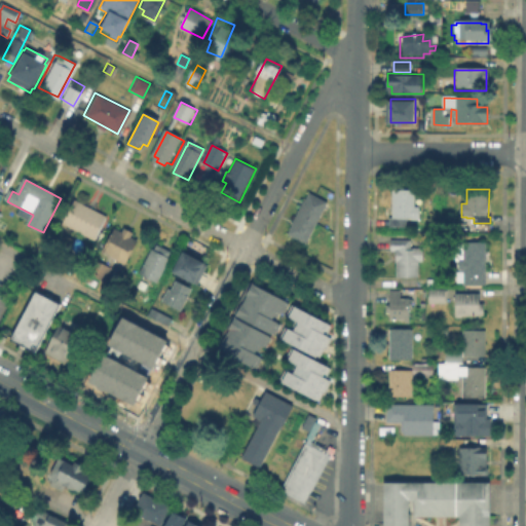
[(415,210),(419,210),(419,221),(406,221),(406,228),(391,228),(391,221),(391,210),(392,192),(415,192),(415,210)]
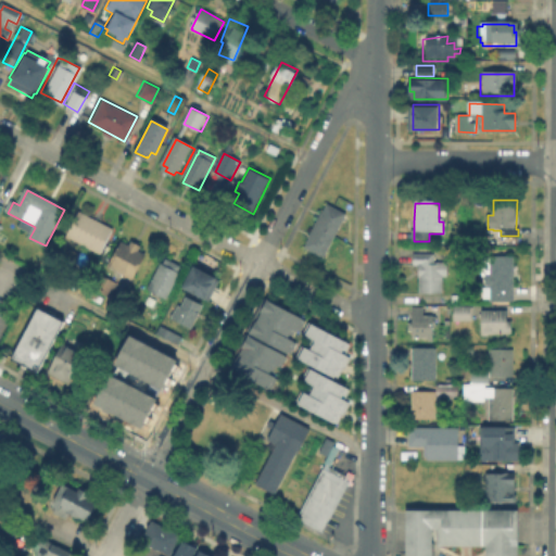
[(345,215),(324,257),(305,249),(327,206),(345,215)]
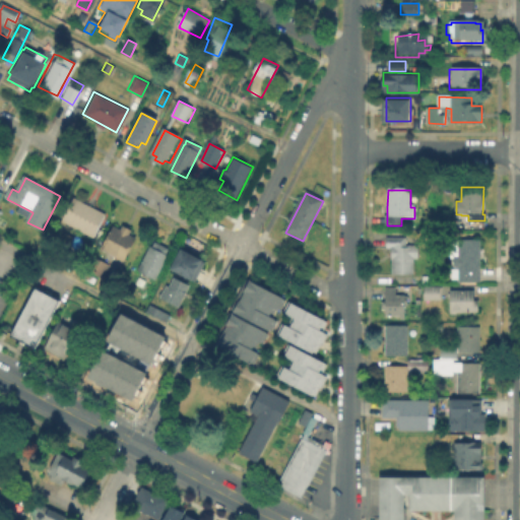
[(103,212),(90,236),(58,218),(70,195),(103,212)]
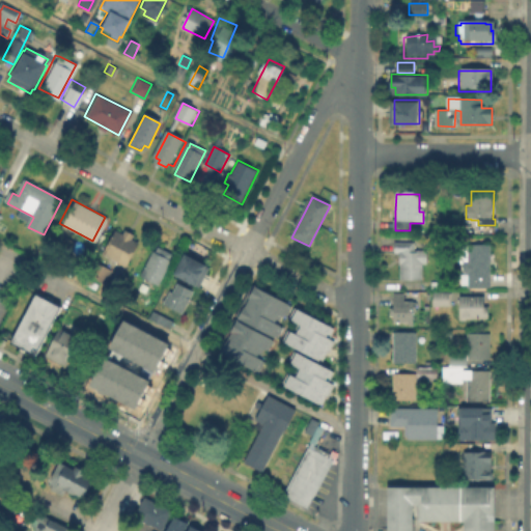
[(127,232),(136,238),(134,243),(138,245),(127,266),(106,255),(118,232),(124,236),(127,232)]
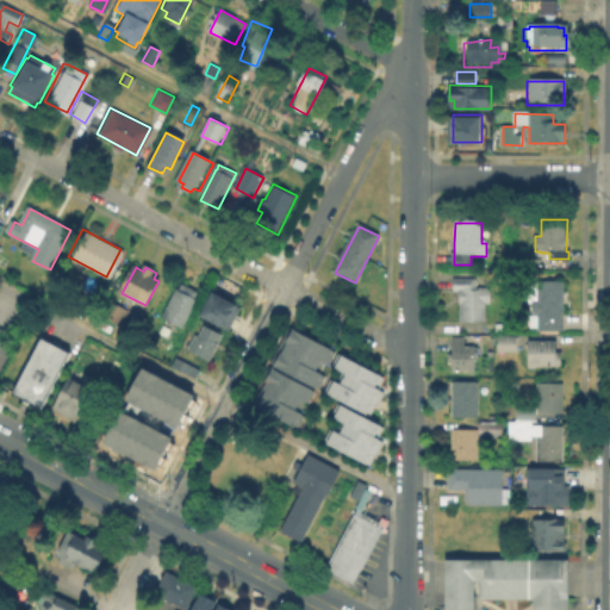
[(477,281),(477,290),(490,290),(490,306),(485,306),(485,324),(460,324),(460,292),(454,292),(454,281),(477,281)]
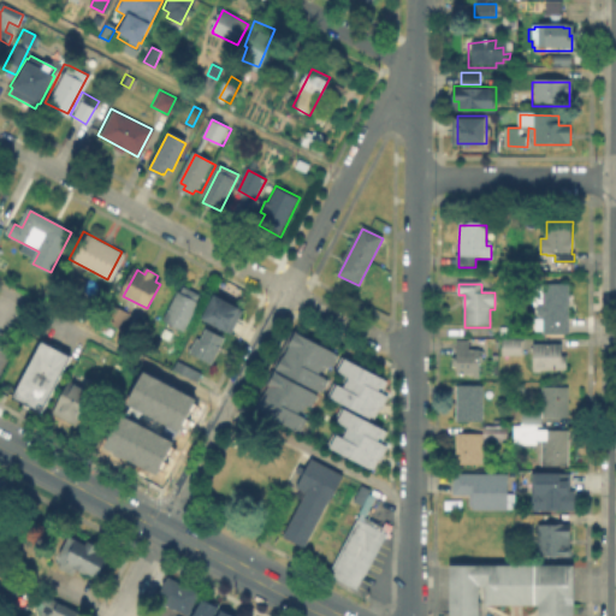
[(165,323),(183,285),(203,296),(185,332),(165,323)]
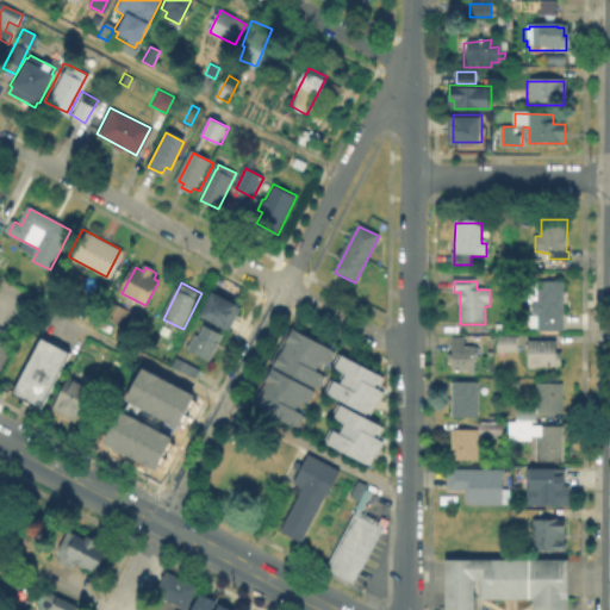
[(565,316),(565,334),(540,334),(540,316),(530,316),(530,282),(565,282),(565,316)]
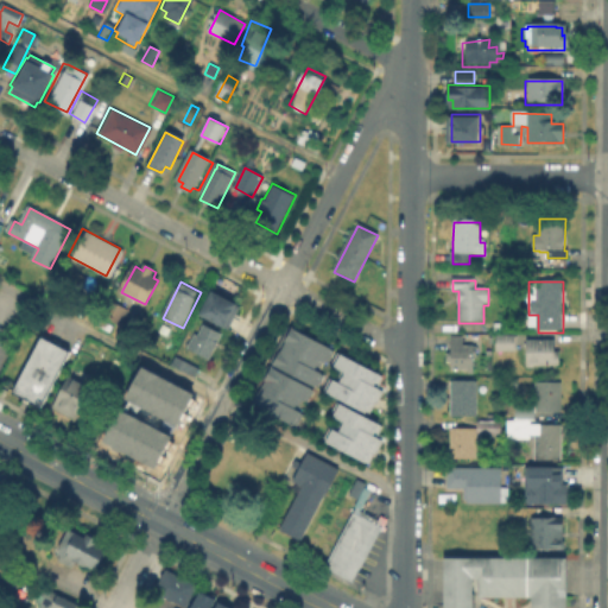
[(200,312),(211,289),(238,302),(225,325),(200,312)]
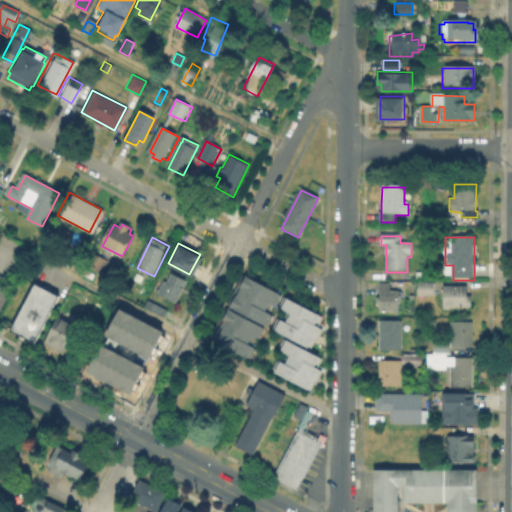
[(108,262),(102,274),(88,267),(94,255),(108,262)]
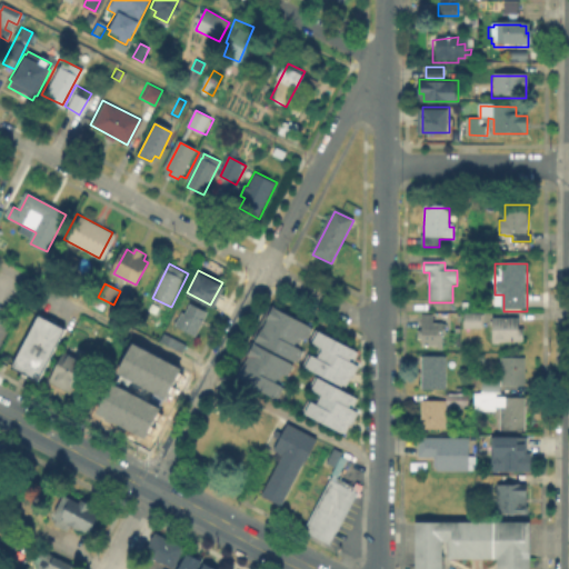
[(310,326),(292,360),(249,337),(267,303),(310,326)]
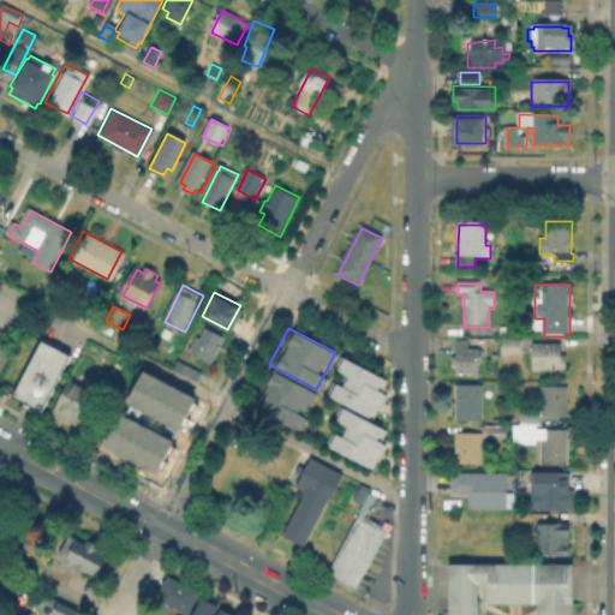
[(207,330),(225,340),(213,363),(191,352),(199,335),(203,338),(207,330)]
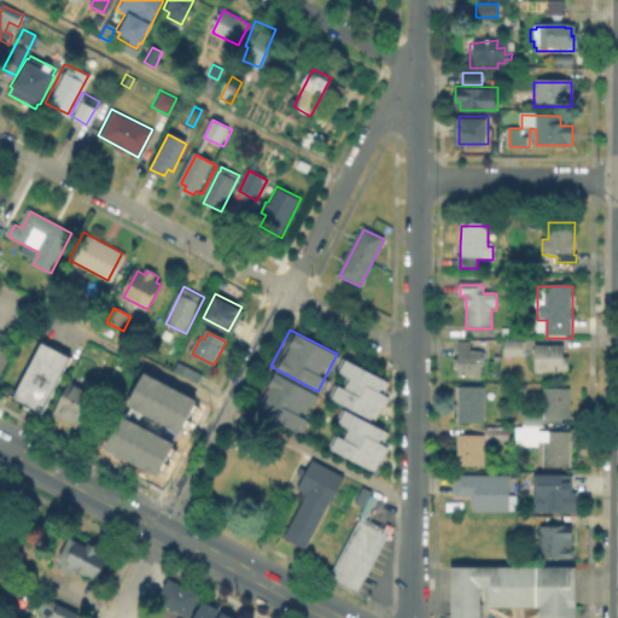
[(13,392),(44,338),(73,353),(42,408),(13,392)]
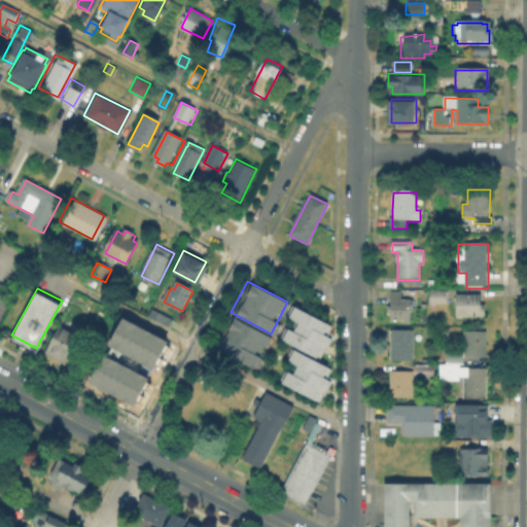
[(400,293),(400,302),(411,302),(411,321),(391,321),(391,316),(387,316),(387,308),(391,308),(392,293),(400,293)]
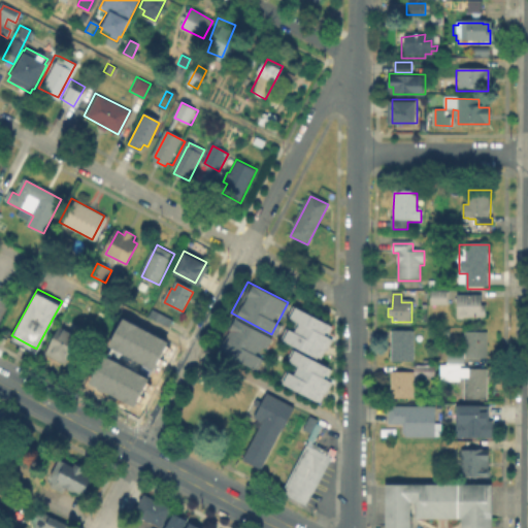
[(448,305),(432,305),(432,295),(448,295),(448,305)]
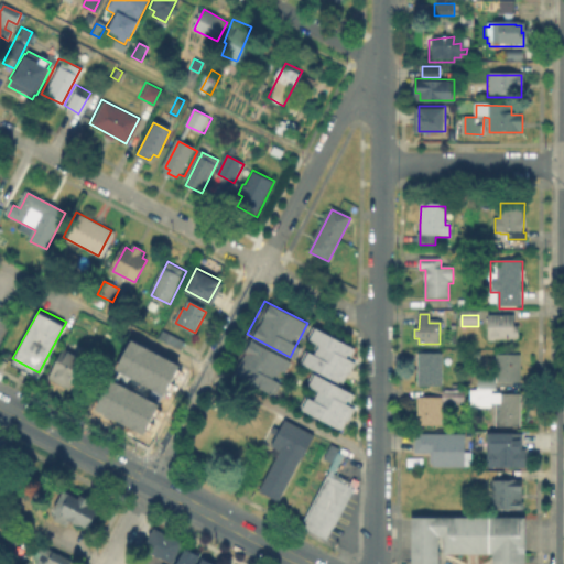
[(516,317),(516,329),(520,329),(520,339),(490,339),(490,317),(516,317)]
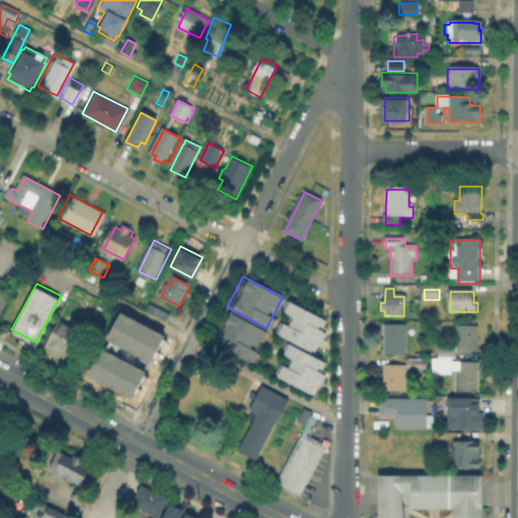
[(324,319),(319,329),(323,331),(315,348),(312,346),(309,350),(272,331),(278,321),(286,324),(290,316),(279,310),(285,297),(324,319)]
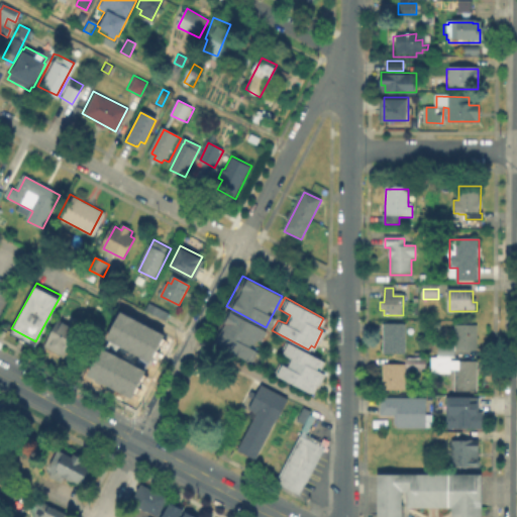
[(170,314),(166,321),(145,310),(149,303),(170,314)]
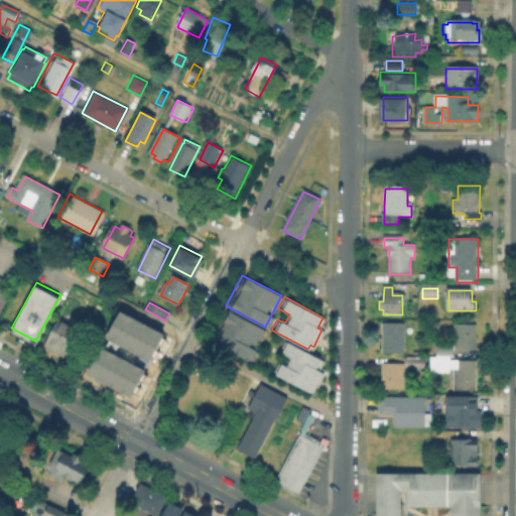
[(264,329),(248,360),(209,339),(225,308),(264,329)]
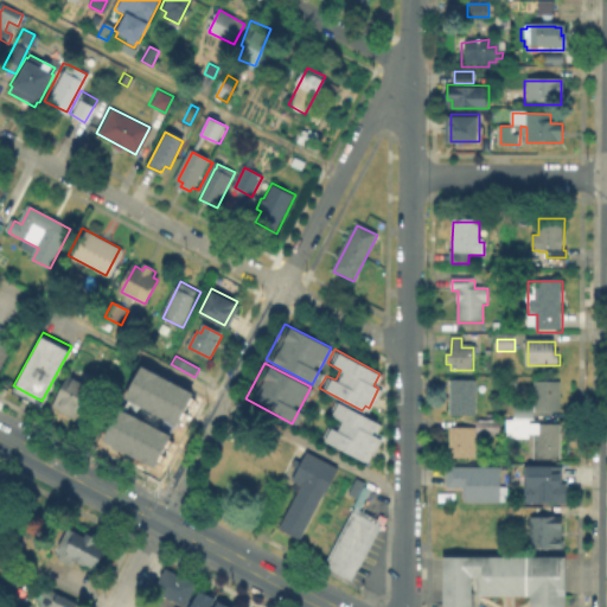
[(190,391),(174,422),(123,396),(139,365),(190,391)]
